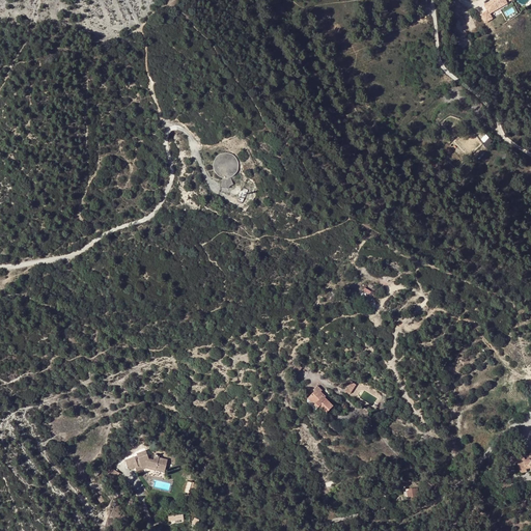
[(507,0),(491,0),(484,3),(487,10),(480,14),(484,23),(495,19),(492,12),(509,4),(507,0)]
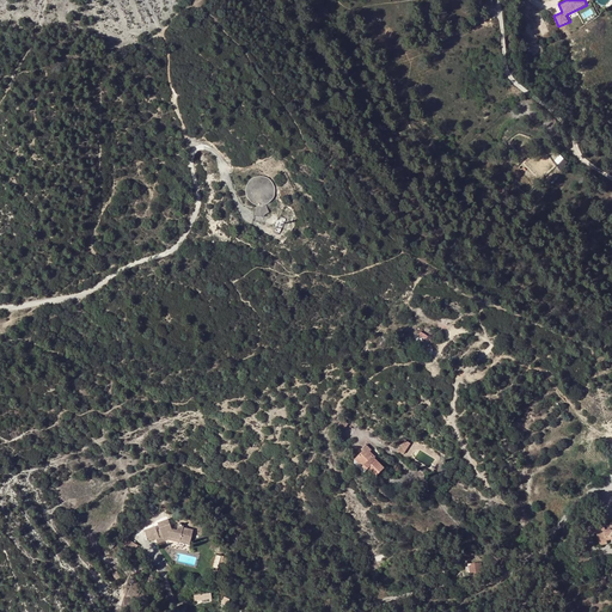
[(562,167),(568,161),(562,154),(556,159),(562,167)]
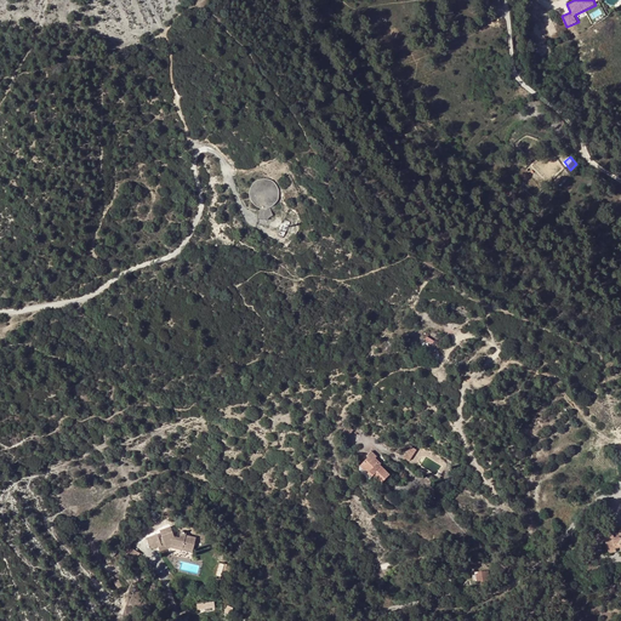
[(260,209),(262,209),(265,209),(267,209),(269,209),(271,208),(273,206),(274,205),(275,204),(277,203),(278,200),(279,199),(279,197),(279,195),(279,193),(279,191),(278,189),(278,187),(277,186),(275,184),(274,183),(273,181),(271,181),(269,180),(267,180),(266,178),(263,180),(261,180),(260,180),(257,181),(256,182),(255,183),(252,184),(251,186),(251,187),(250,189),(250,191),(249,193),(249,195),(249,197),(250,199),(251,200),(251,203),(252,204),(254,205),(256,206),(257,208),(260,209)]
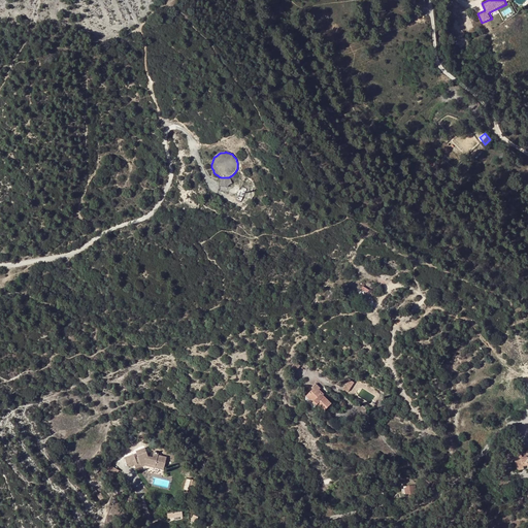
[(221,177),(220,183),(221,183),(225,184),(224,187),(227,187),(228,186),(231,183),(229,177),(227,177),(225,177),(223,177),(221,177)]
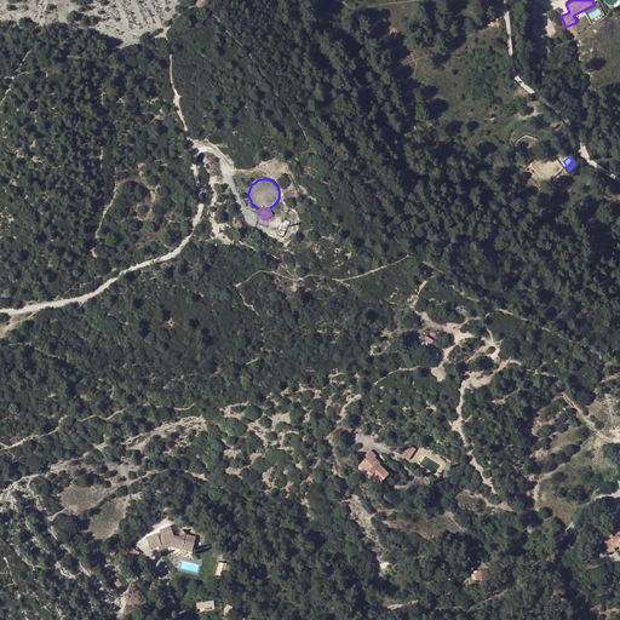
[(403,457),(409,460),(415,449),(409,447),(406,453),(405,453),(403,455),(405,455),(403,457)]
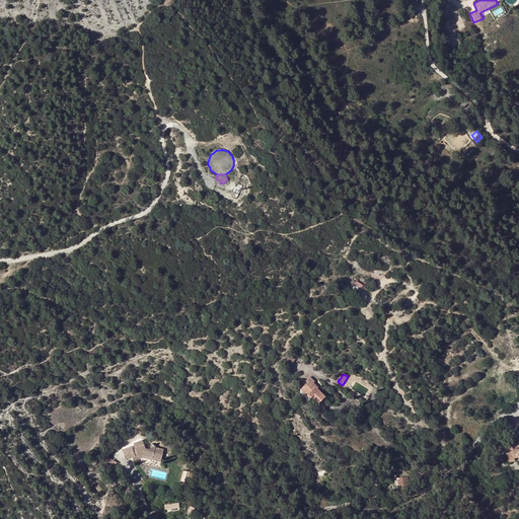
[(309,394),(307,396),(310,399),(311,399),(312,399),(313,399),(318,404),(325,397),(317,389),(316,388),(317,387),(313,383),(314,382),(310,378),(307,381),(308,382),(302,388),(309,394)]
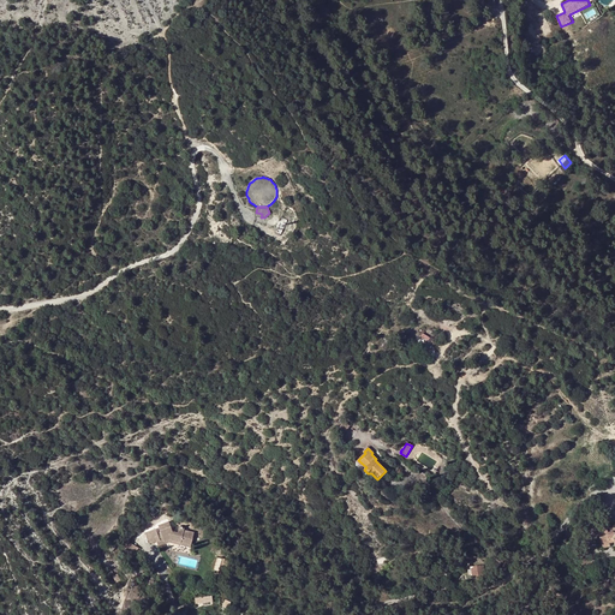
[(365,476),(368,473),(364,470),(366,467),(358,460),(356,463),(356,466),(365,476)]
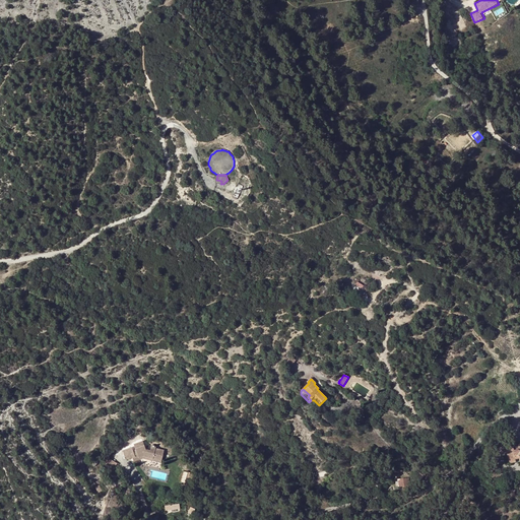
[(125,437),(127,436),(129,437),(134,433),(130,428),(123,434),(125,437)]
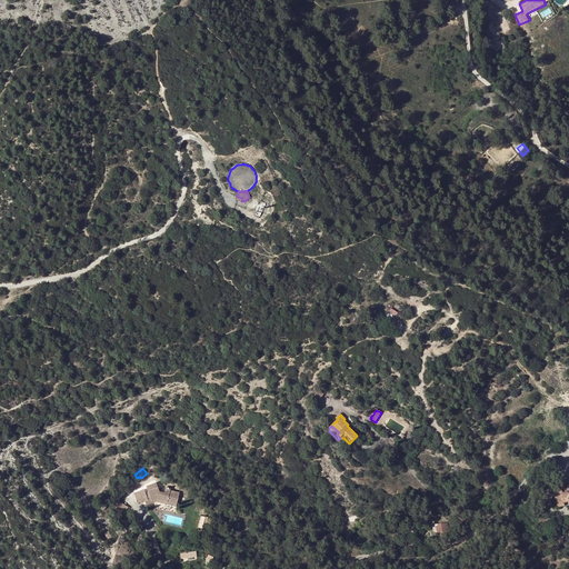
[(166,502),(163,493),(159,492),(157,485),(156,482),(146,486),(148,492),(145,493),(143,490),(136,492),(140,502),(143,501),(147,500),(148,502),(156,500),(166,502)]
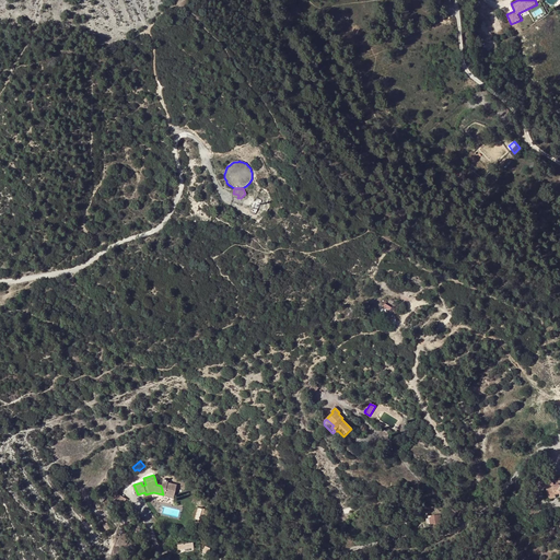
[(559,476),(558,481),(557,481),(545,485),(548,496),(555,494),(553,493),(559,492),(559,493),(559,492),(559,476)]
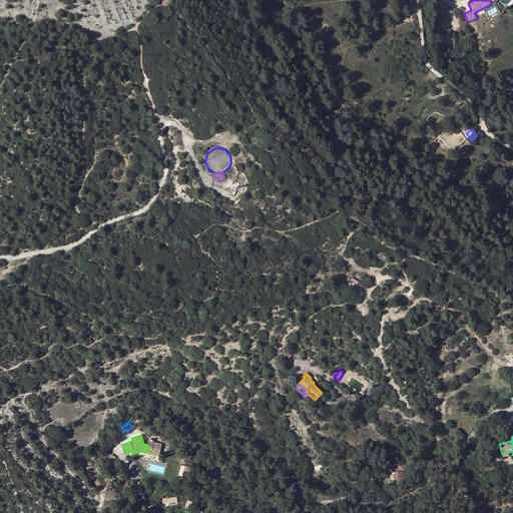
[(147,445),(149,453),(158,455),(161,445),(153,443),(153,441),(149,440),(147,445)]
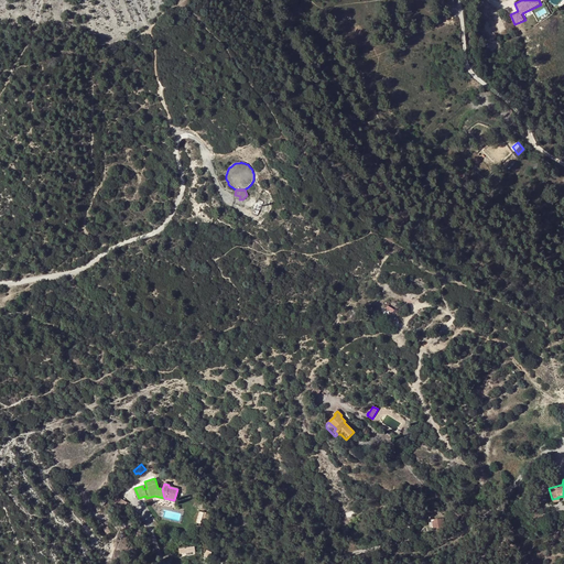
[(559,498),(552,499),(549,488),(548,486),(544,487),(548,503),(559,501),(559,498)]
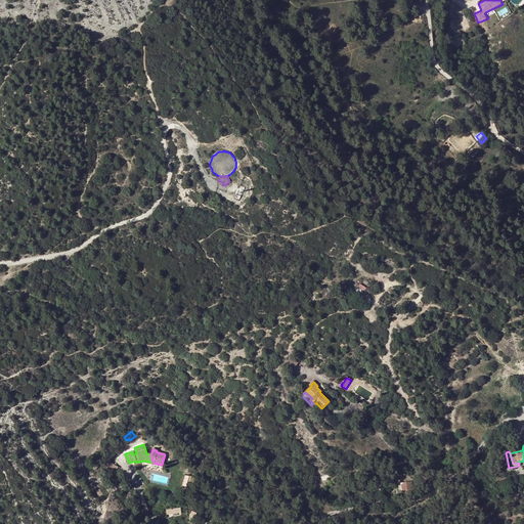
[(205,467),(201,457),(197,460),(195,460),(200,469),(205,467)]
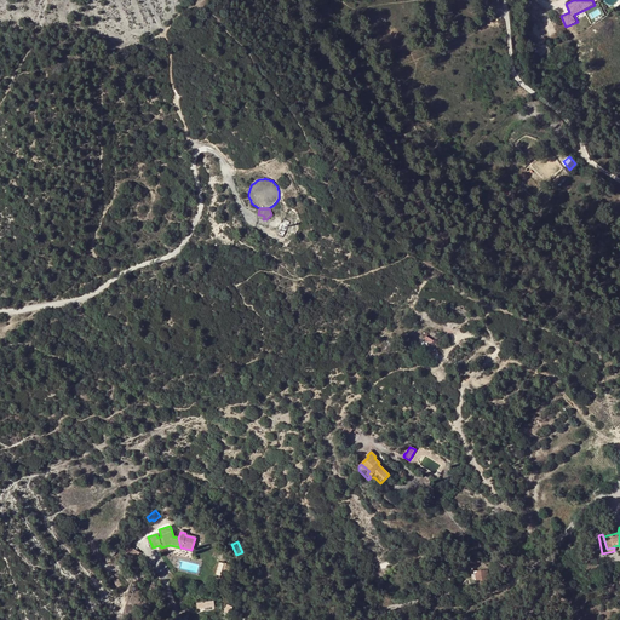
[(138,552),(131,549),(127,555),(136,560),(138,552)]
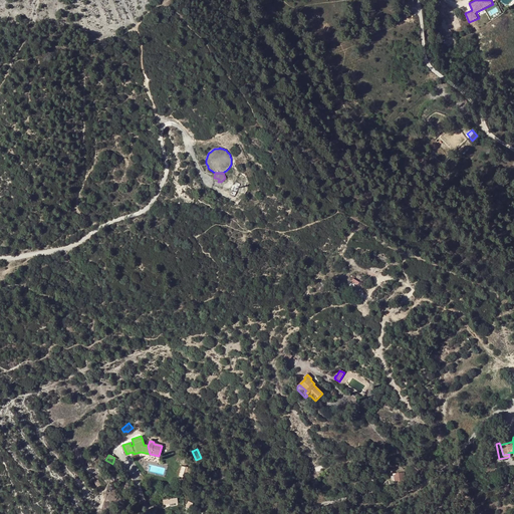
[(200,479),(202,473),(187,467),(183,478),(189,480),(190,476),(200,479)]
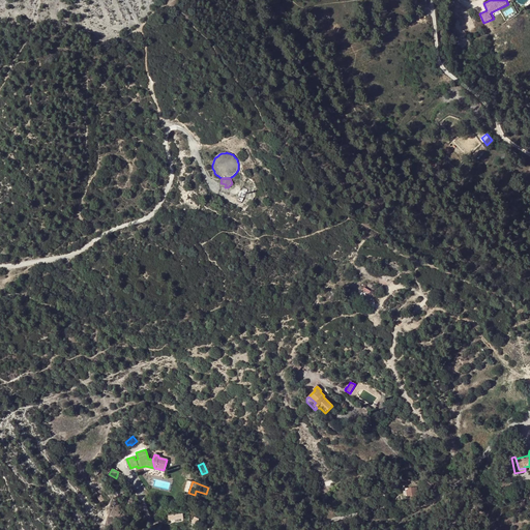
[(405,491),(406,497),(407,501),(415,499),(412,487),(405,488),(405,491)]
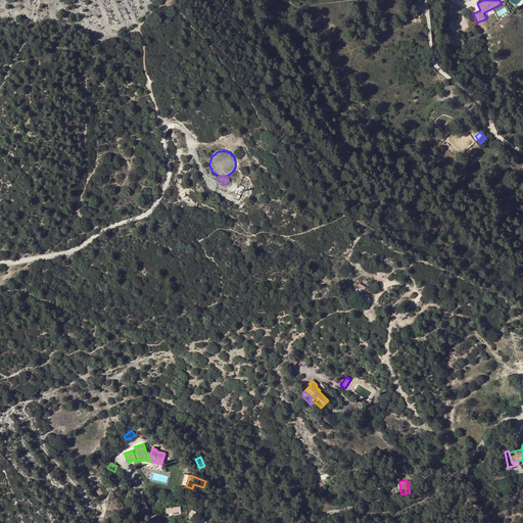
[(518,491),(517,482),(517,481),(508,482),(509,492),(518,491)]
